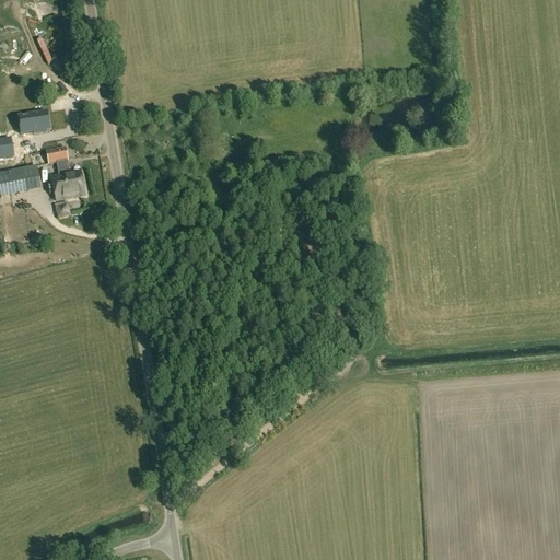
[(47,114),(19,118),(21,136),(50,131),(47,114)]
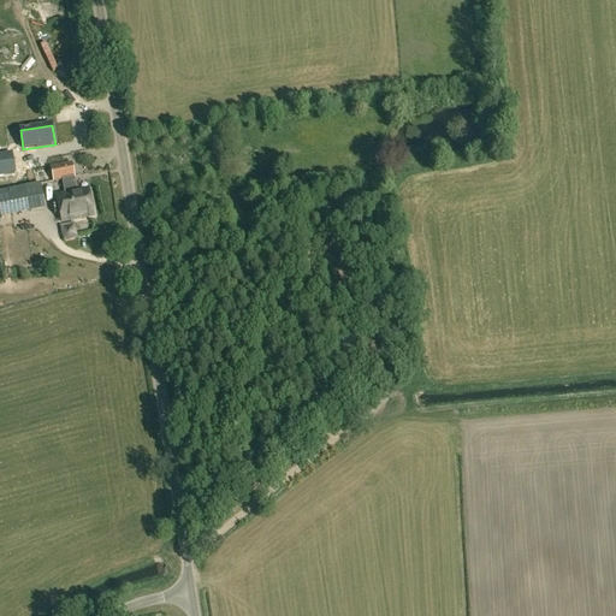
[(0,171),(15,170),(11,148),(3,150),(3,158),(0,157),(0,171)]
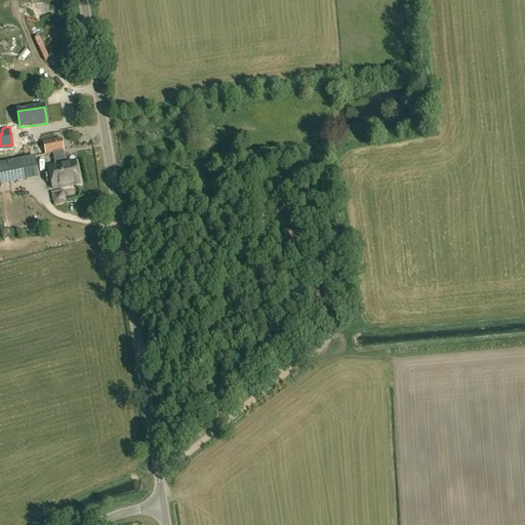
[(43,143),(46,155),(52,154),(54,164),(48,165),(52,191),(81,185),(76,162),(65,164),(63,152),(64,151),(62,139),(43,143)]
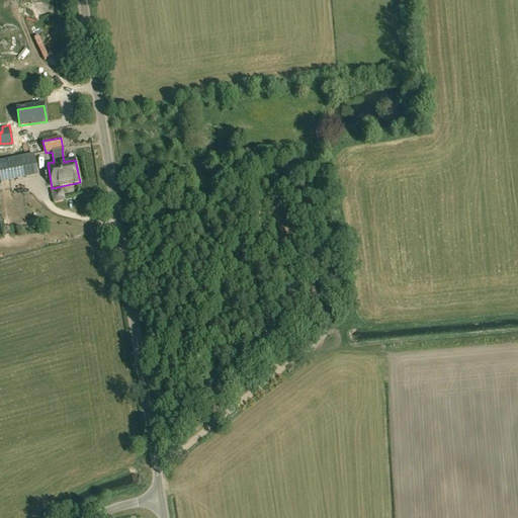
[(22,170),(32,168),(29,156),(0,161),(0,180),(23,175),(22,170)]
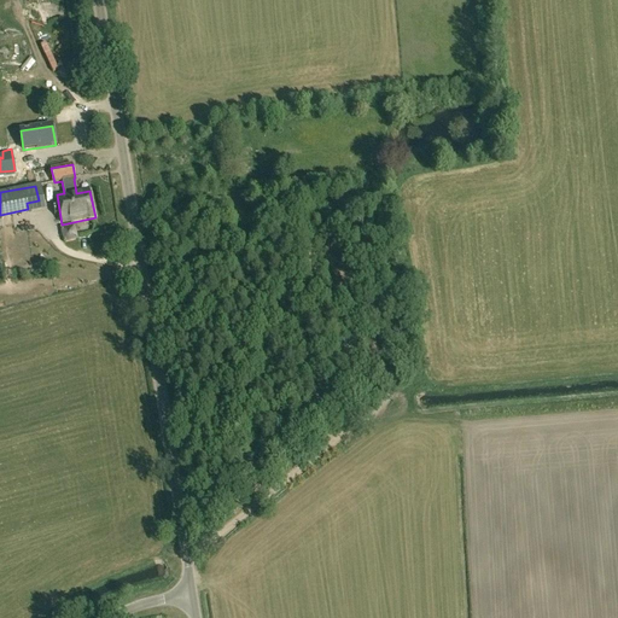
[(64,234),(70,245),(79,242),(71,229),(64,234)]
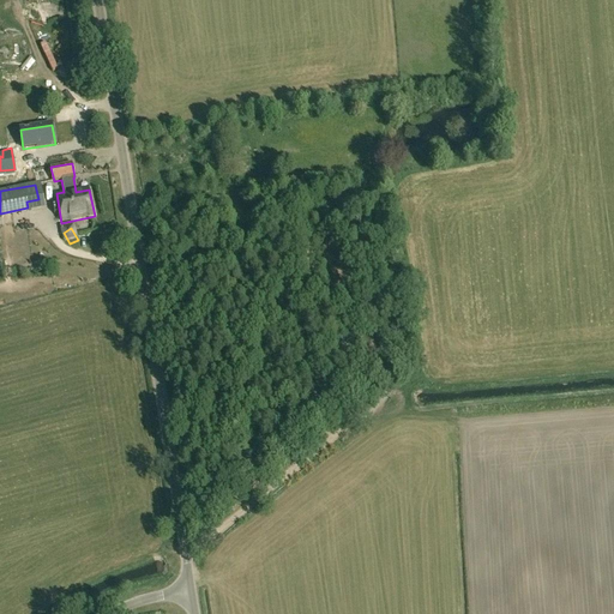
[(345,318),(333,320),(338,343),(349,342),(345,318)]
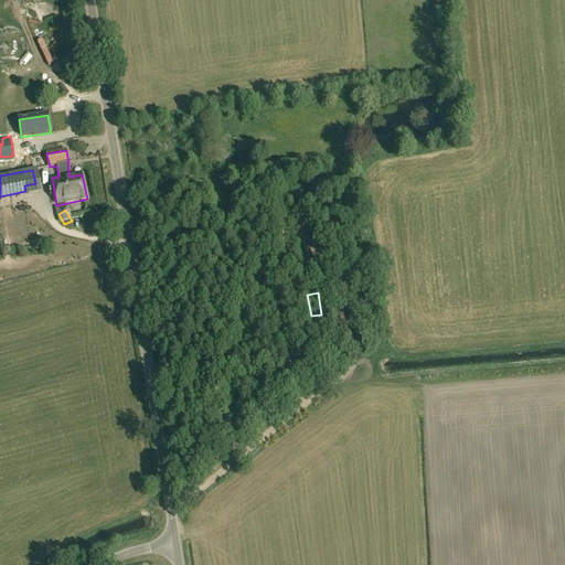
All buildings are outlined.
